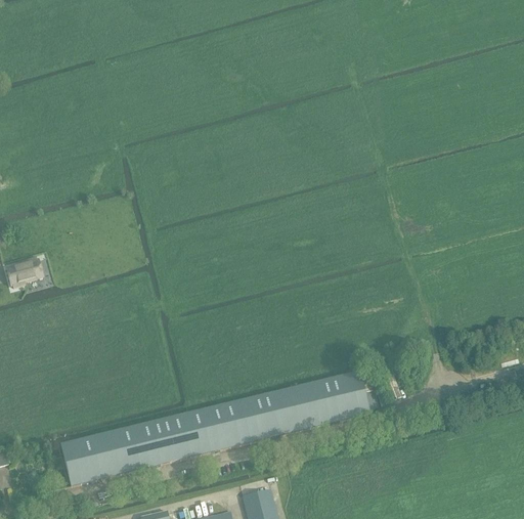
[(19,262),(6,266),(11,283),(13,283),(14,285),(25,282),(24,279),(43,274),(38,257),(36,258),(35,255),(24,258),(25,262),(19,263),(19,262)]
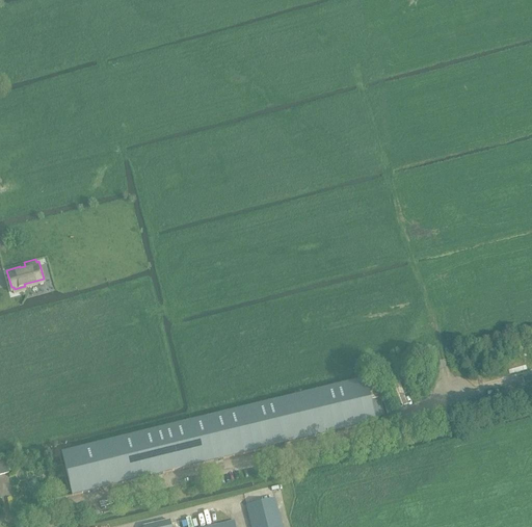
[(382,411),(379,395),(380,395),(375,374),(365,376),(365,375),(61,449),(72,493),(375,418),(374,413),(382,411)]
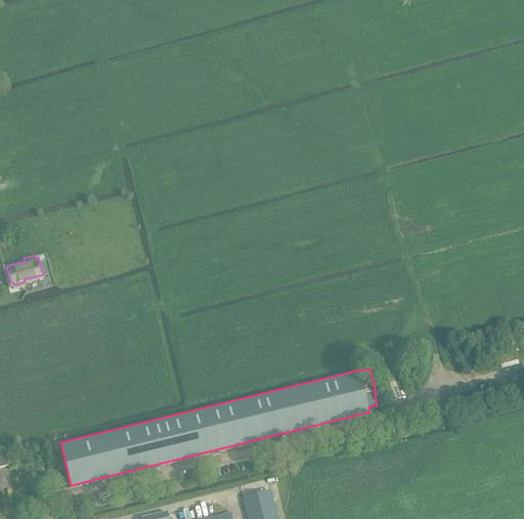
[(0,450),(0,463),(9,462),(6,449),(0,450)]
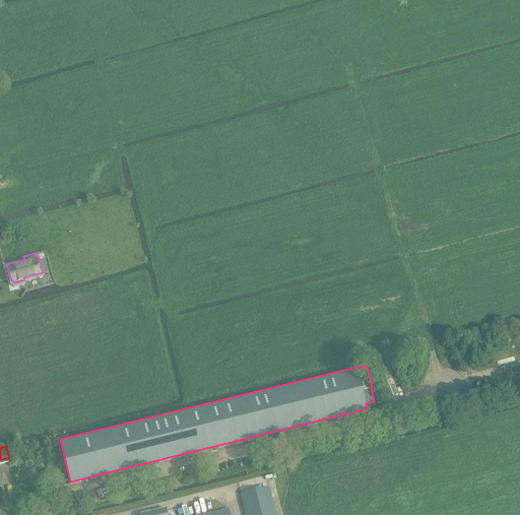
[(276,514),(268,484),(241,491),(247,514),(276,514)]
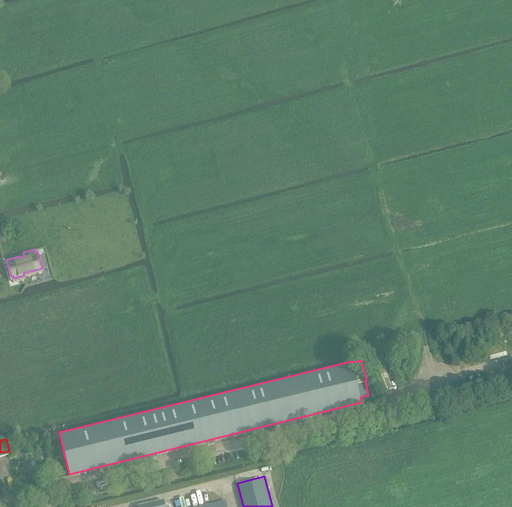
[(227,506),(225,497),(181,506),(165,506),(163,497),(138,503),(138,506),(227,506)]
